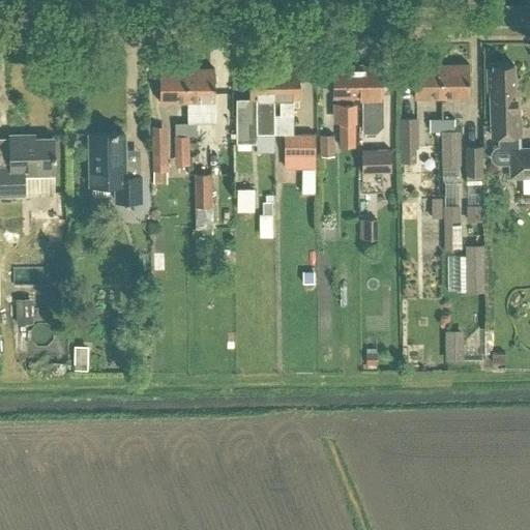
[(468,64),(413,65),(414,98),(469,97),(468,64)]
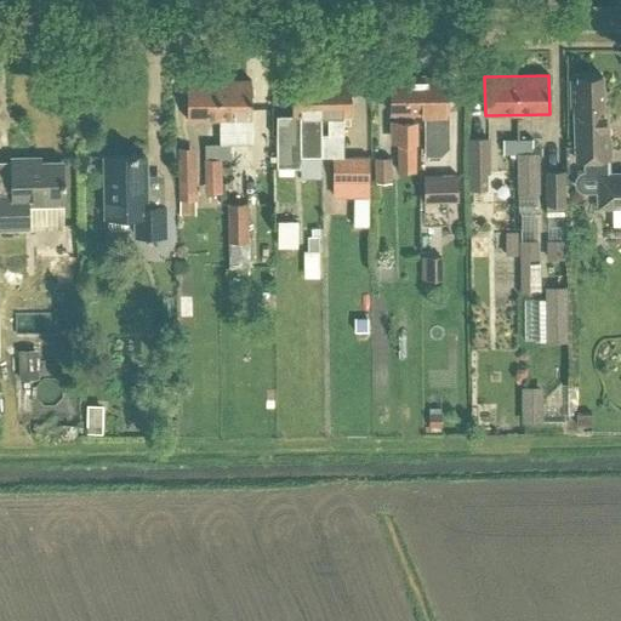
[(419,78),(419,113),(425,113),(425,153),(440,153),(446,146),(446,113),(446,77),(419,78)]
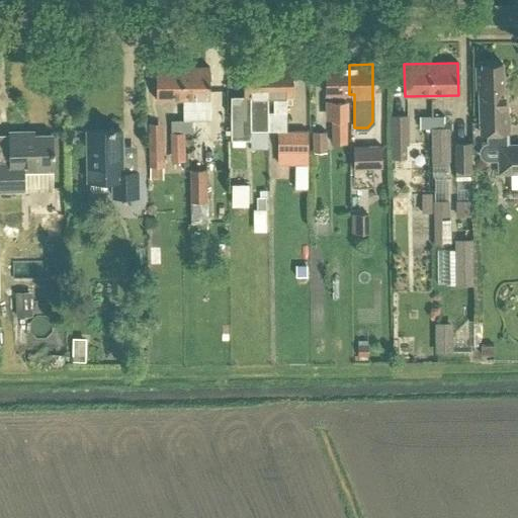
[(489,145),(481,145),(481,159),(498,158),(498,172),(517,172),(517,144),(506,144),(506,133),(509,133),(509,115),(506,115),(506,87),(502,87),(502,64),(482,65),(483,80),(479,80),(480,133),(489,133),(489,145)]
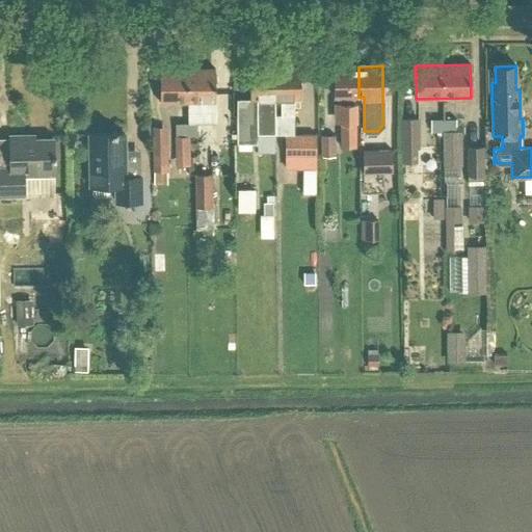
[(335,67),(335,97),(340,97),(340,103),(352,102),(352,97),(358,97),(358,67),(335,67)]
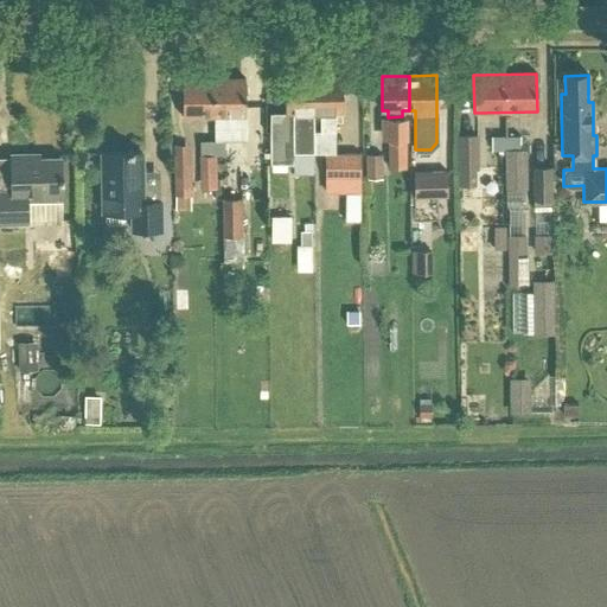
[(286,77),(286,113),(293,113),(292,152),(314,152),(314,132),(314,113),(314,77),(286,77)]
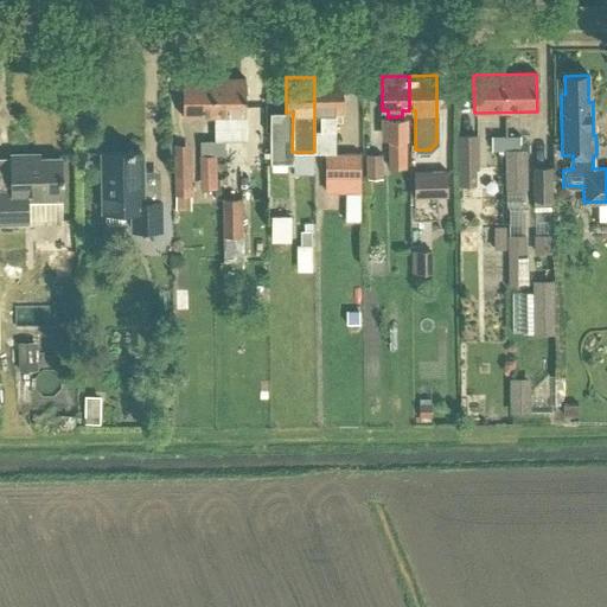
[(314,77),(314,113),(320,113),(321,132),(336,132),(334,112),(342,112),(342,77),(314,77)]
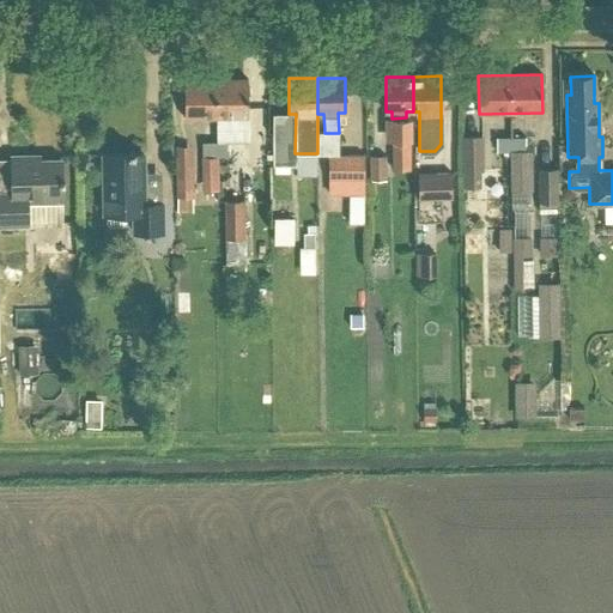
[(216,79),(184,79),(184,119),(216,117),(216,79)]
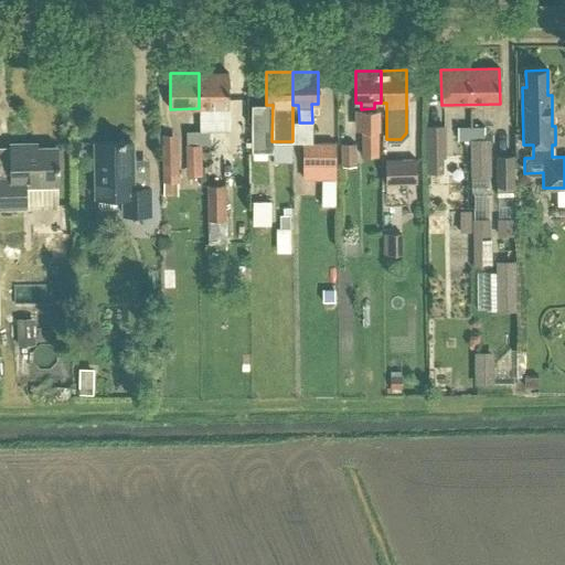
[(199,73),(199,108),(228,108),(228,73),(199,73)]
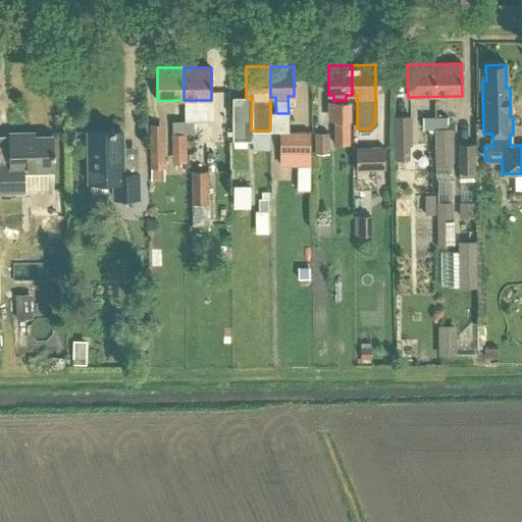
[(327,101),(327,119),(333,119),(334,143),(350,143),(350,119),(351,119),(351,100),(346,100),(333,101),(327,101)]
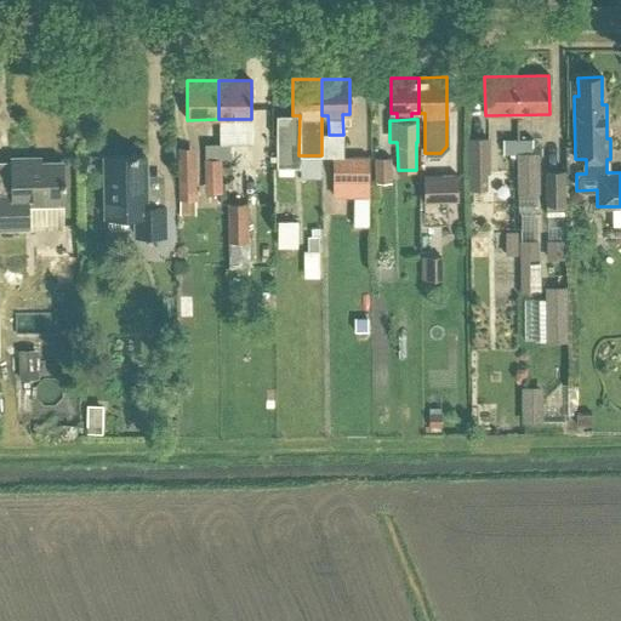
[(275,134),(275,166),(294,166),(294,134),(275,134)]
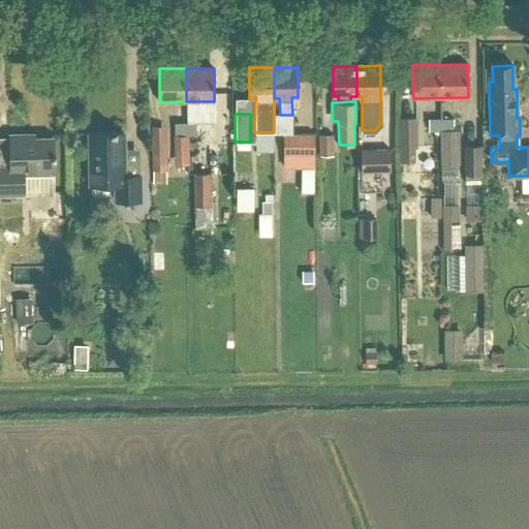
[(418,147),(417,117),(398,118),(400,161),(414,161),(414,148),(418,147)]
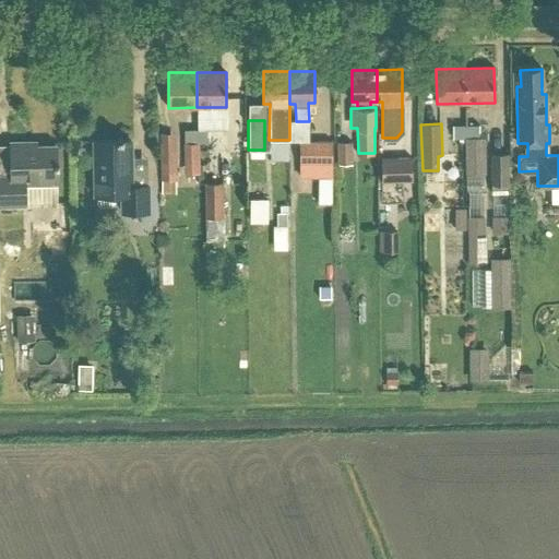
[(452,125),(453,140),(466,140),(478,140),(478,125),(452,125)]
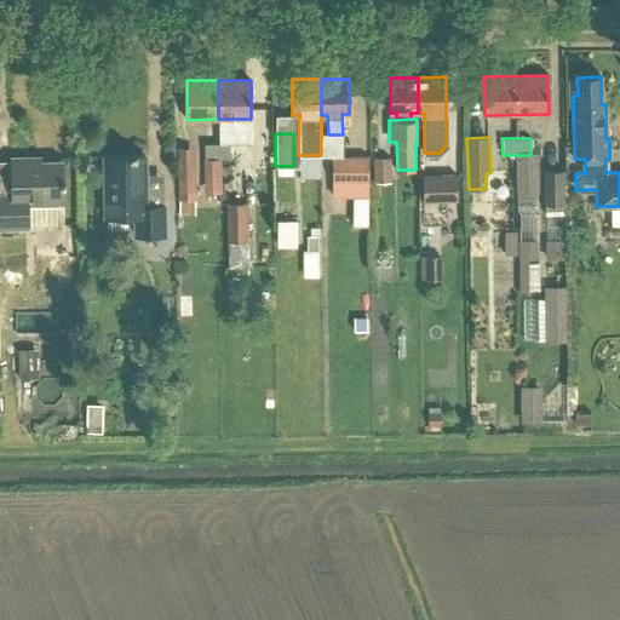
[(233,142),(218,143),(218,159),(234,159),(233,142)]
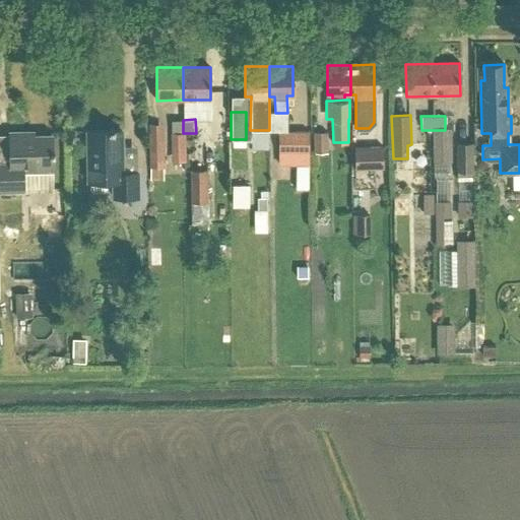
[(183,133),(183,120),(171,120),(171,133),(183,133)]
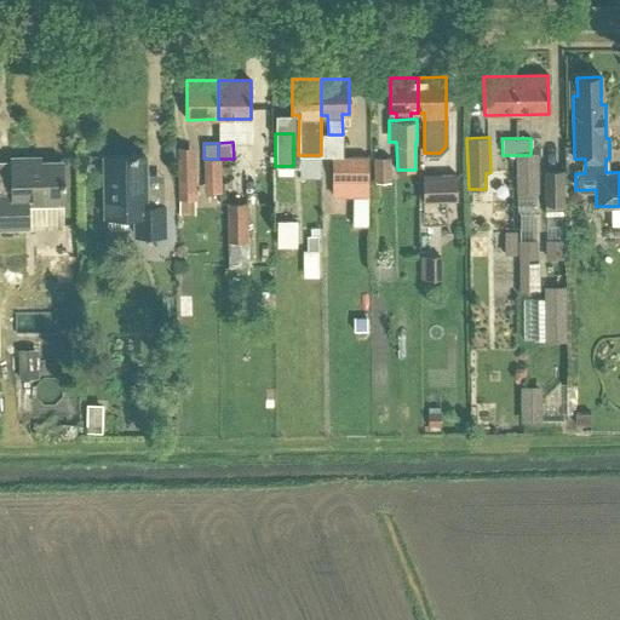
[(104,155),(105,216),(107,216),(107,224),(110,229),(124,229),(128,224),(128,216),(135,216),(136,235),(165,234),(164,205),(145,206),(145,155),(104,155)]
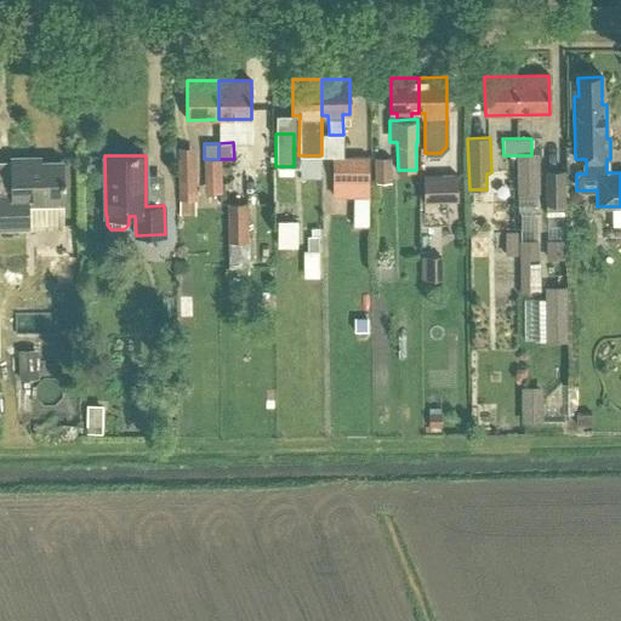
[(368,155),(332,155),(332,197),(368,197),(368,155)]
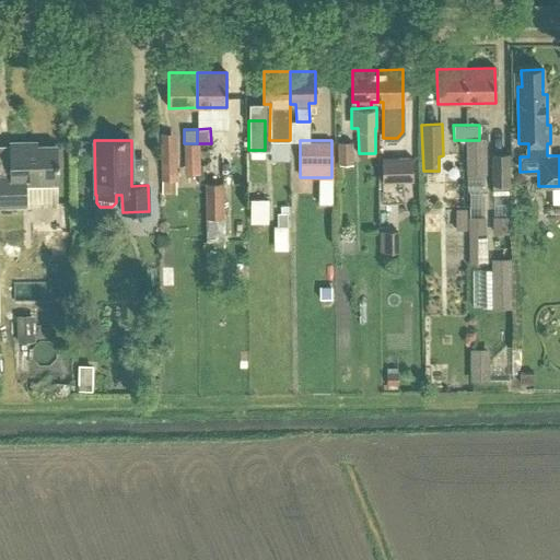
[(479,140),(467,140),(467,175),(487,175),(487,140),(479,140)]
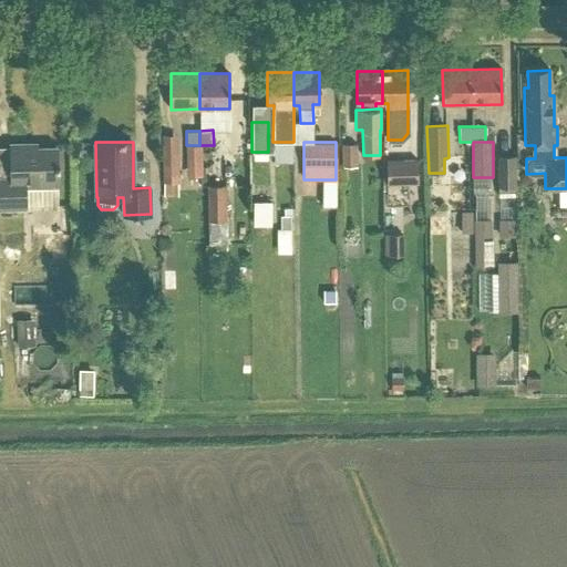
[(341,143),(341,165),(357,165),(357,143),(341,143)]
